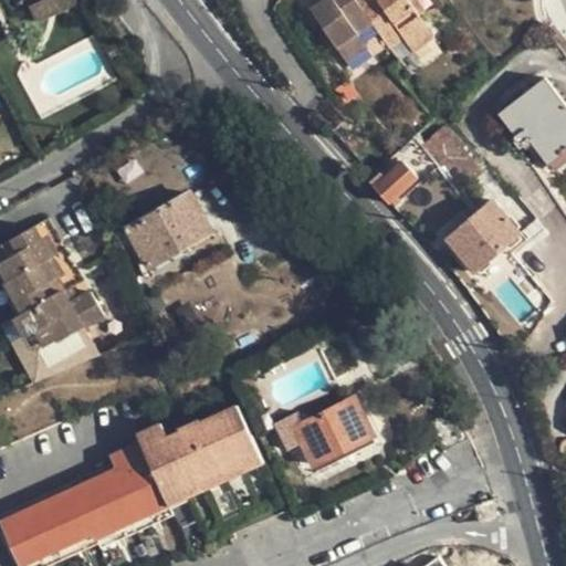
[(44,0),(23,10),(32,29),(54,19),(45,0),(44,0)]
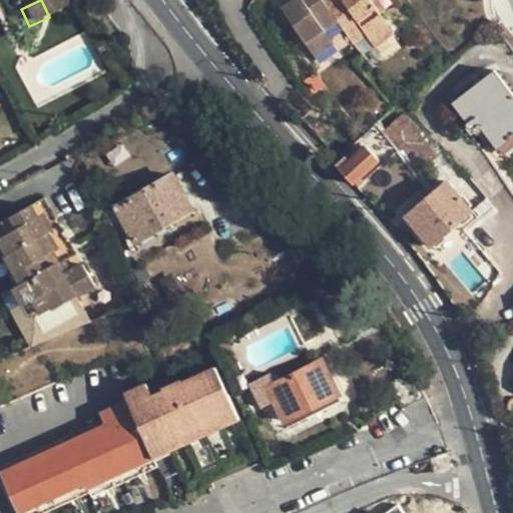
[(63,0),(41,0),(49,17),(67,7),(63,0)]
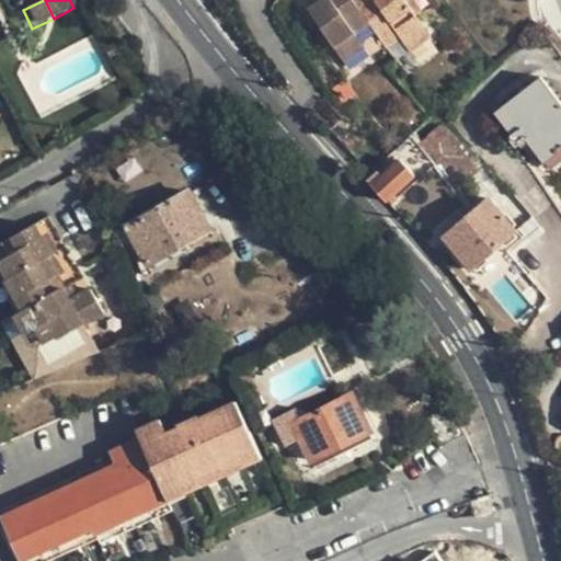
[(358,34),(373,25),(355,0),(330,0),(312,13),(348,65),(369,50),(358,34)]
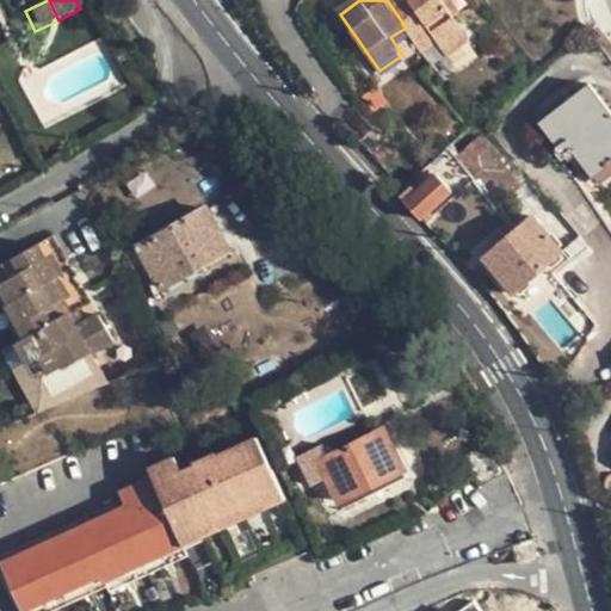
[(413,0),(387,0),(406,28),(424,51),(437,41),(449,59),(471,42),(443,0),(413,0),(414,0),(413,0)]
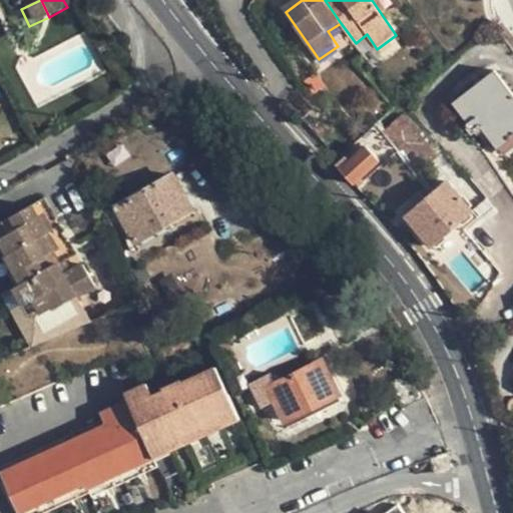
[(499,149),(512,138),(512,94),(494,70),(451,103),(467,123),(464,126),(470,135),(481,127),(499,149)]
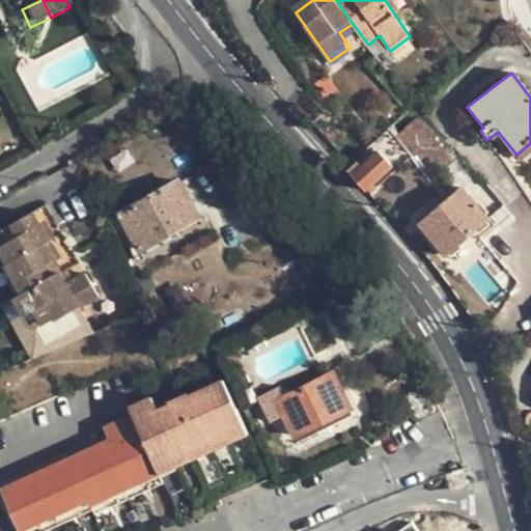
[(431,177),(453,161),(417,117),(397,134),(431,177)]
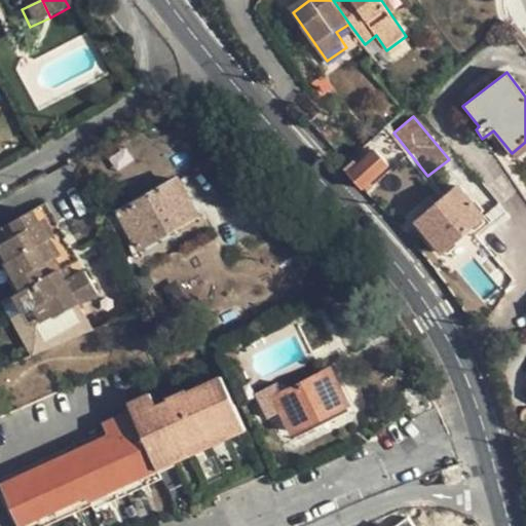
[(525,151),(525,142),(512,153),(517,158),(525,151)]
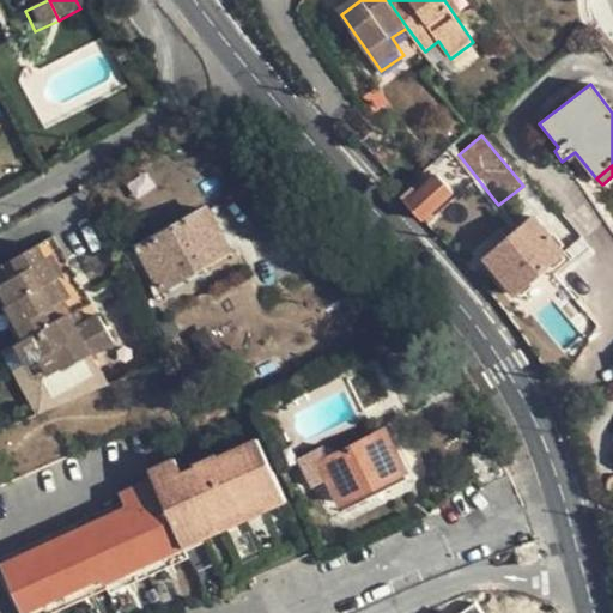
[(407,199),(426,220),(454,193),(435,173),(407,199)]
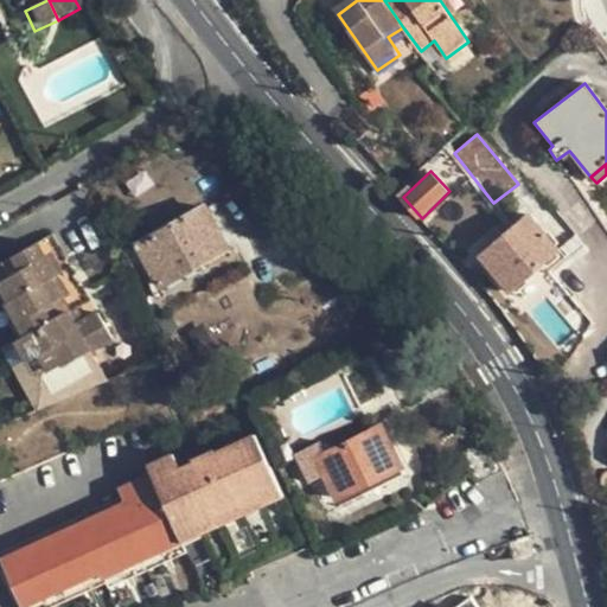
[(136,241),(121,249),(132,268),(136,267),(145,262),(159,289),(227,250),(205,209),(140,246),(136,241)]
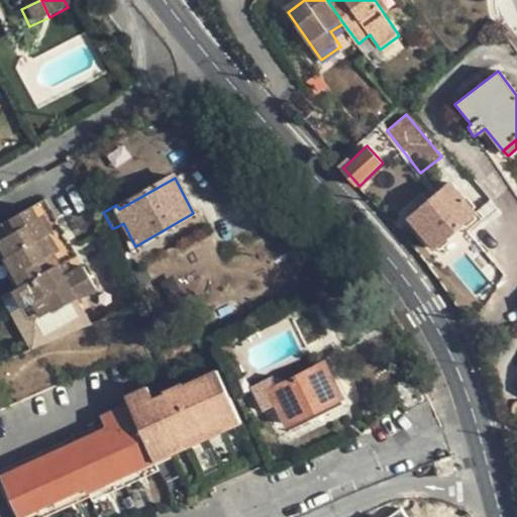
[(434,249),(478,212),(452,181),(408,218),(434,249)]
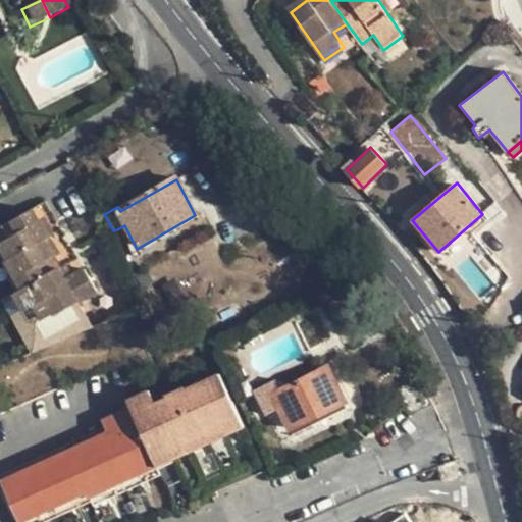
[(14,296),(32,326),(54,314),(56,318),(98,295),(86,272),(65,282),(43,243),(49,240),(31,212),(0,229),(0,245),(9,262),(7,264),(22,292),(14,296)]
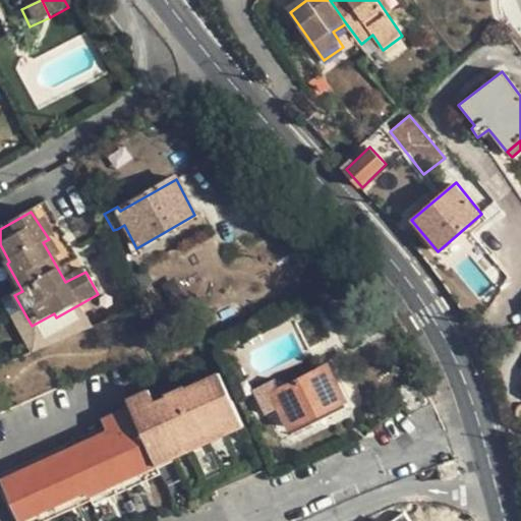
[(124,225),(117,229),(133,258),(198,222),(194,215),(136,248),(124,225)]
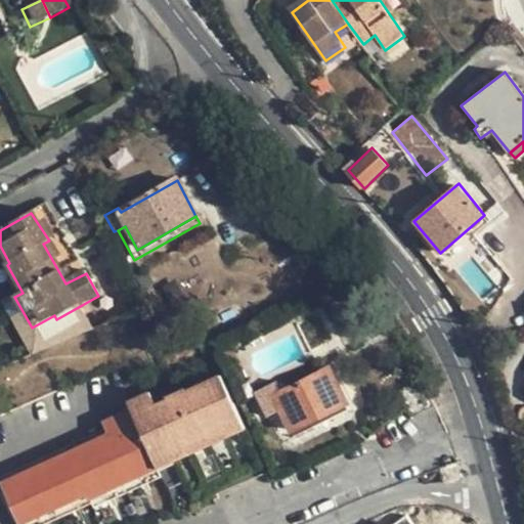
[(269,397),(276,412),(280,411),(291,433),(312,422),(346,406),(329,369),(269,397)]
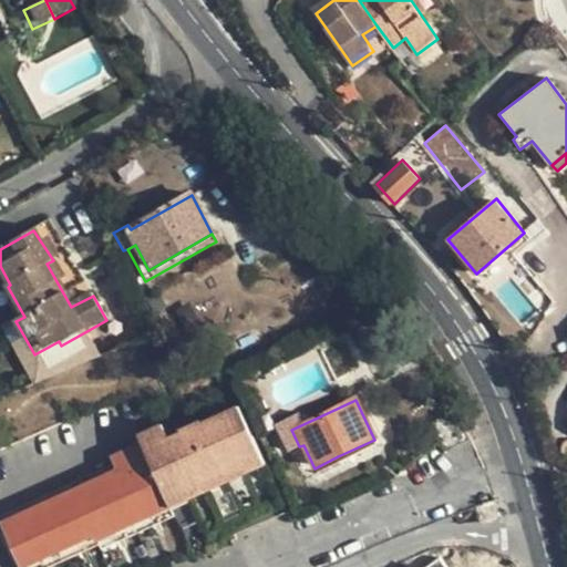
[(2,525),(22,566),(93,535),(95,540),(168,507),(169,509),(265,467),(237,408),(200,425),(198,422),(179,431),(179,433),(168,439),(161,425),(137,436),(141,445),(113,456),(119,471),(2,525)]
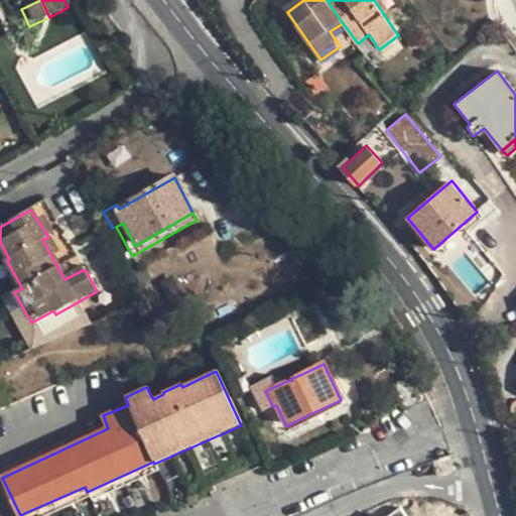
[(255,396),(262,412),(272,406),(265,391),(255,396)]
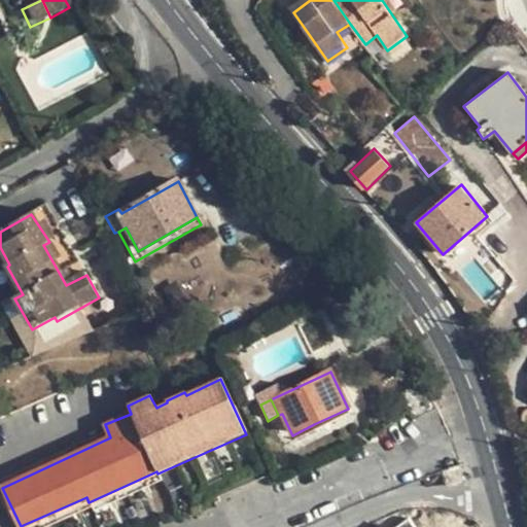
[(352,418),(348,409),(314,424),(318,433),(352,418)]
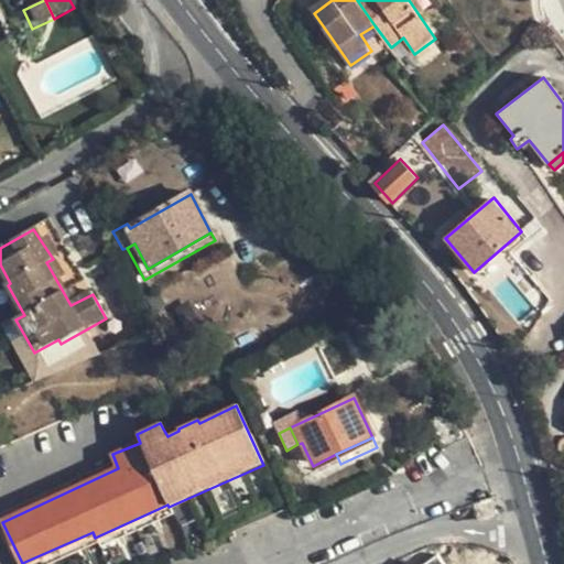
[(167,505),(95,538),(97,542),(100,549),(173,516),(169,507),(167,505)]
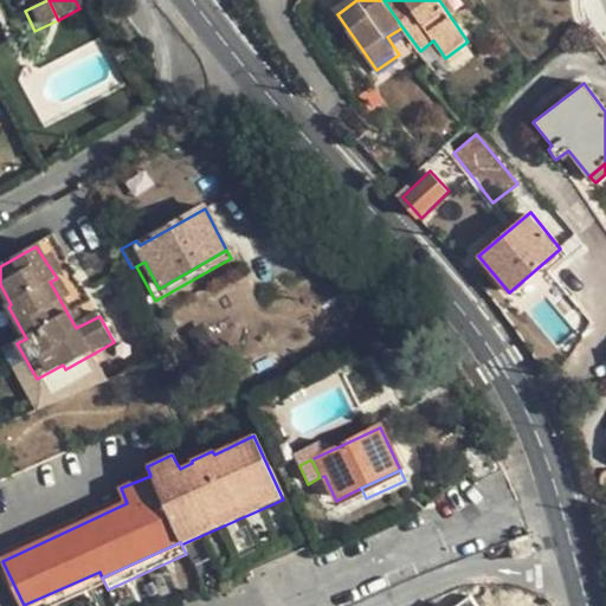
[(100,572),(24,605),(55,605),(104,582),(102,578),(100,572)]
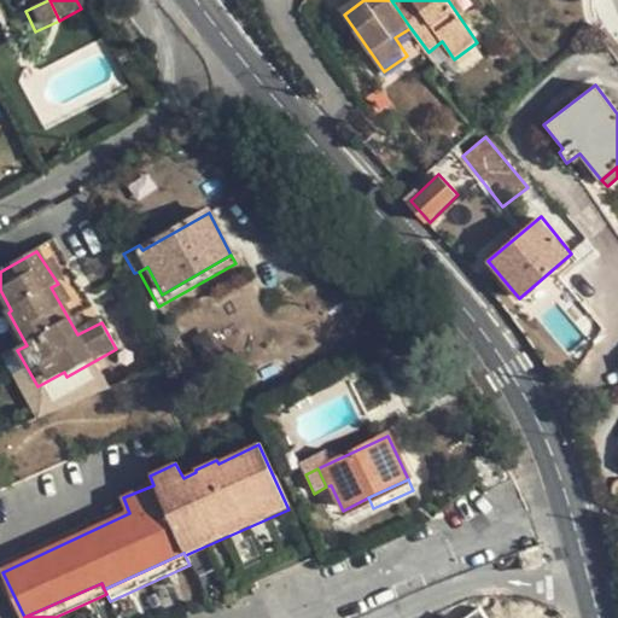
[(485,617),(477,606),(459,617),(485,617)]
